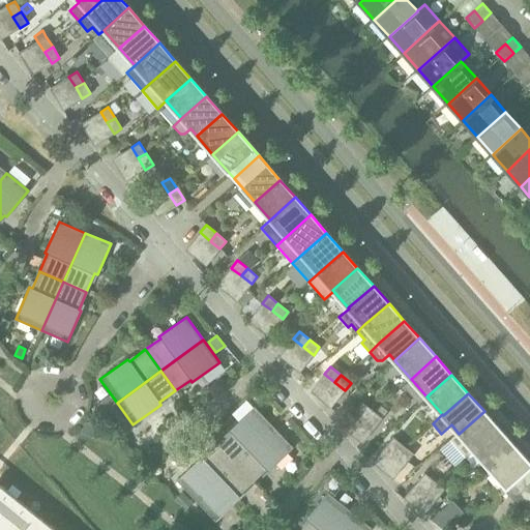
[(355,409),(366,418),(373,411),(361,402),(355,409)]
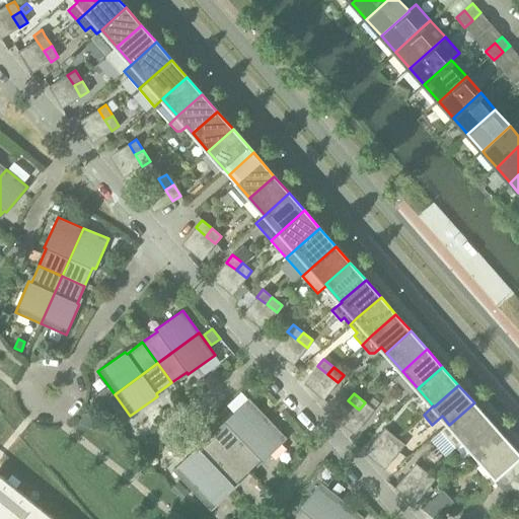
[(103,401),(97,394),(91,399),(96,406),(103,401)]
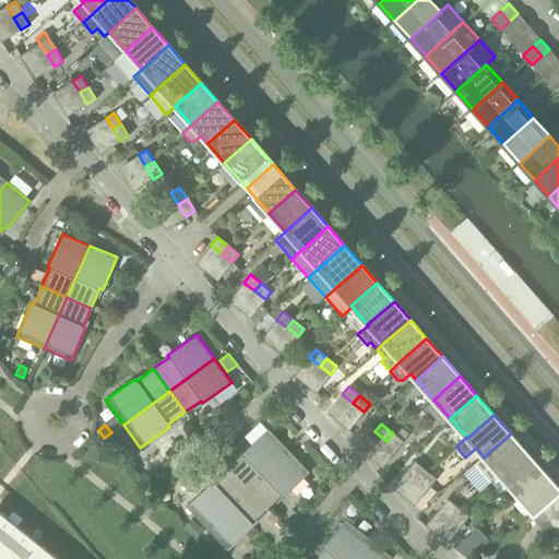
[(242,455),(228,470),(248,489),(288,451),(268,429),(241,454),(242,455)]
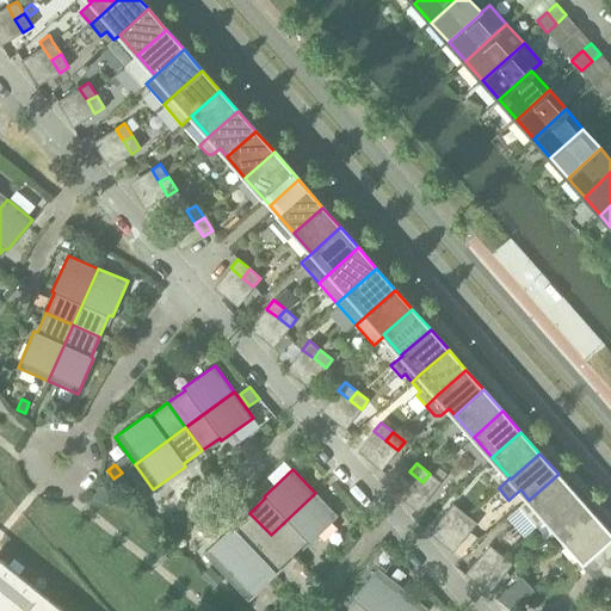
[(440,482),(430,474),(423,482),(433,491),(440,482)]
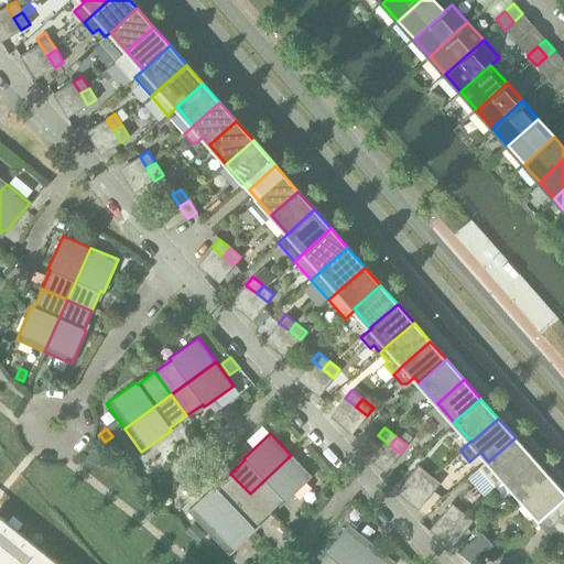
[(505,479),(528,459),(531,456),(516,437),(488,462),(479,469),(496,488),(505,479)]
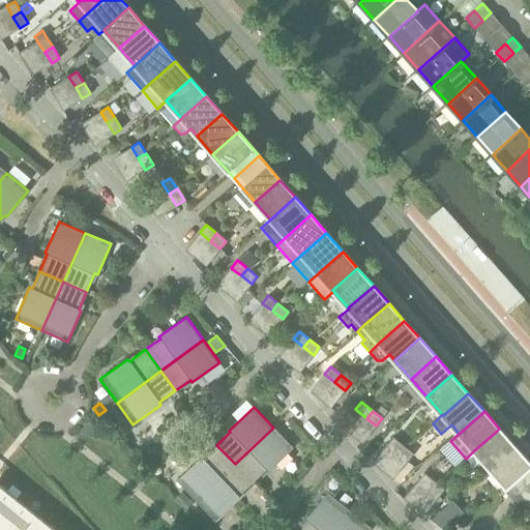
[(97,425),(86,420),(81,432),(92,437),(97,425)]
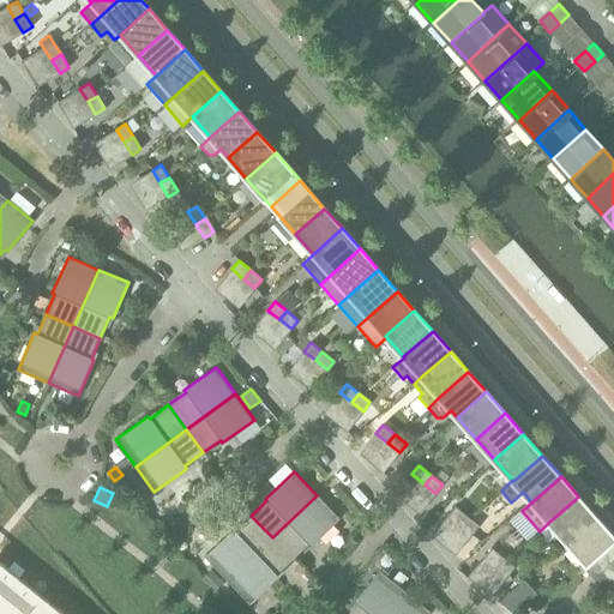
[(317,495),(272,537),(292,559),(308,543),(309,546),(338,518),(329,507),(339,498),(331,491),(321,500),(317,495)]
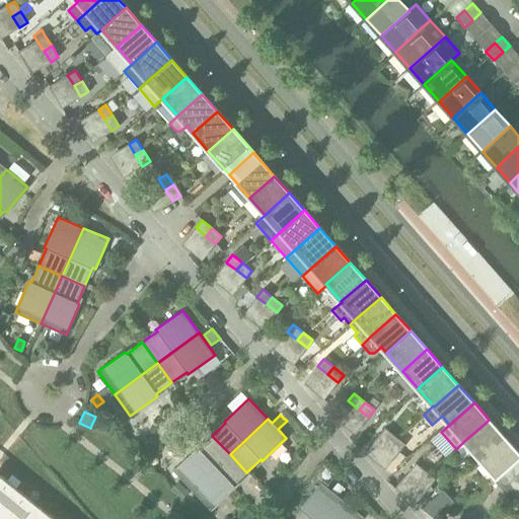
[(504,437),(489,420),(486,423),(464,441),(479,458),(486,453),(504,437)]
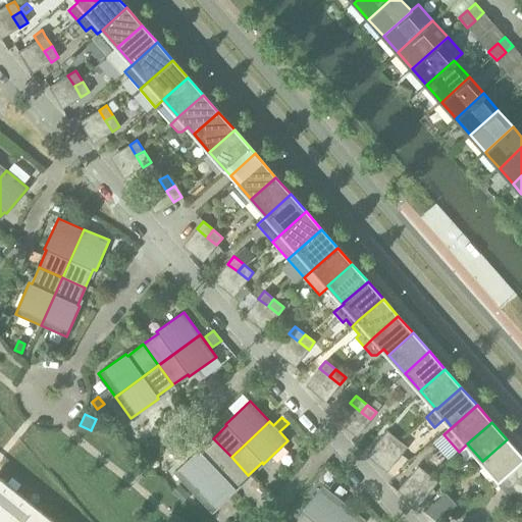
[(390,447),(397,438),(386,430),(380,438),(390,447)]
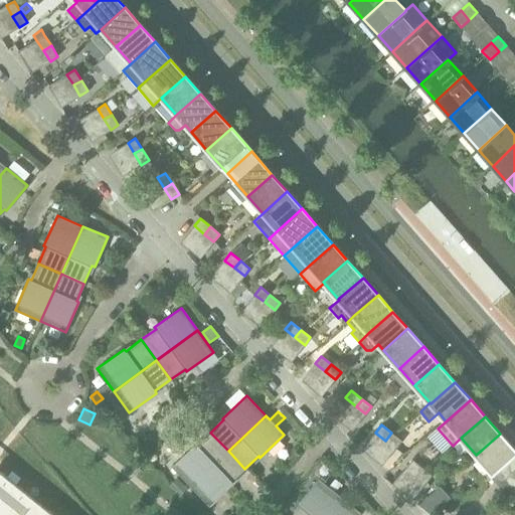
[(190,487),(228,451),(210,433),(197,446),(195,444),(171,467),(190,487)]
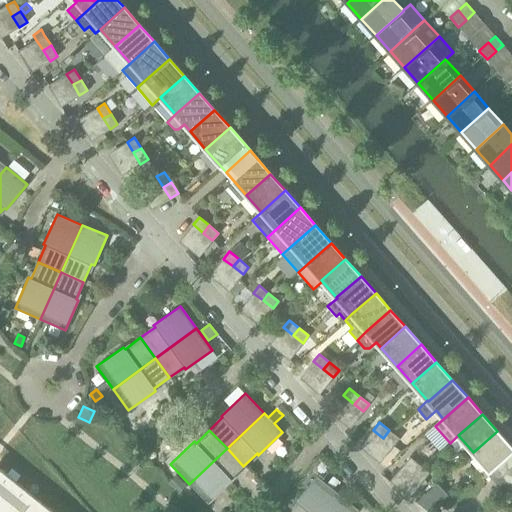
[(393,446),(399,438),(389,430),(383,438),(393,446)]
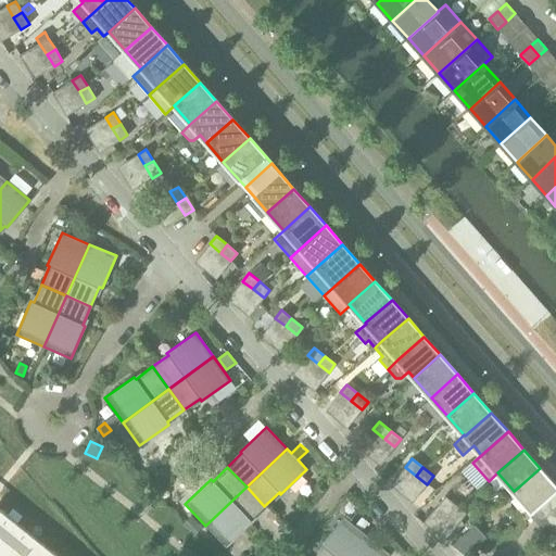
[(555,485),(540,468),(520,485),(514,491),(531,512),(550,532),(555,523),(555,485)]
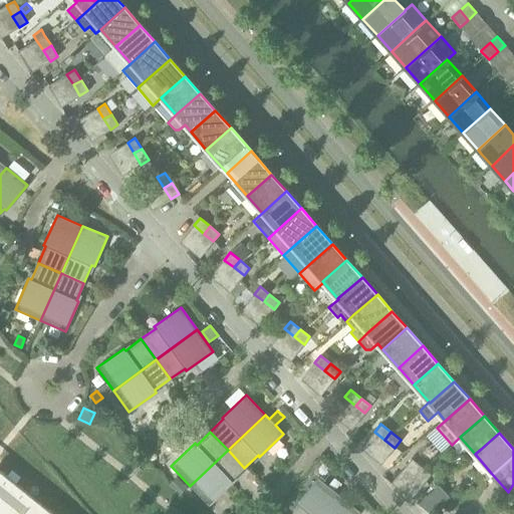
[(244,468),(228,450),(190,486),(208,505),(232,482),(231,481),(244,468)]
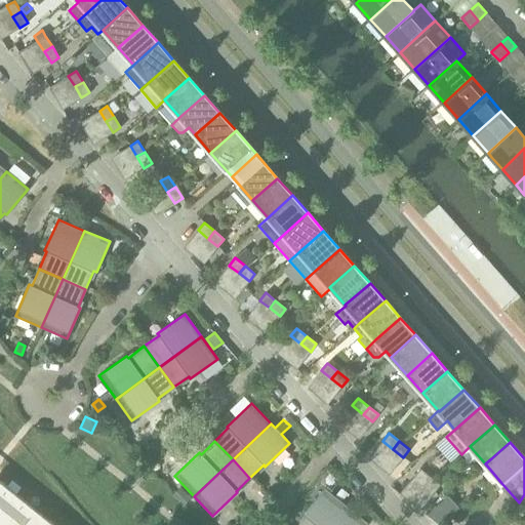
[(413,476),(425,484),(431,477),(419,469),(413,476)]
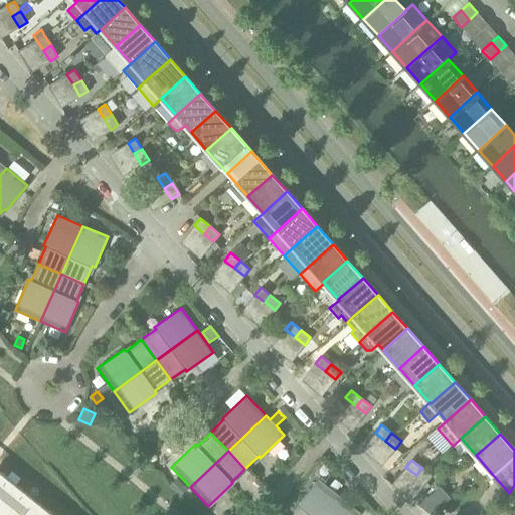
[(432,476),(422,468),(416,475),(425,483),(432,476)]
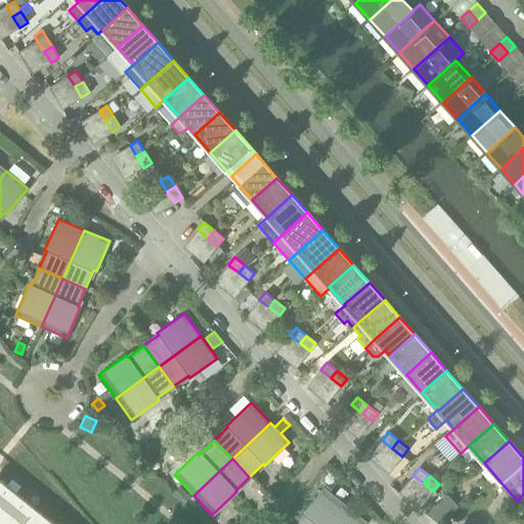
[(0,479),(0,514),(17,493),(0,479)]
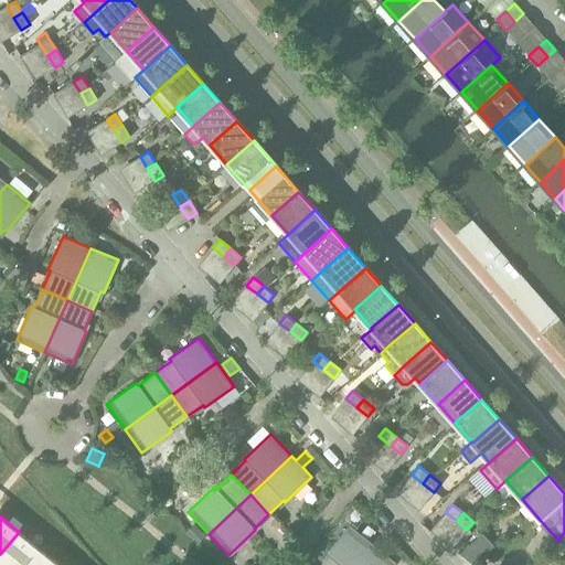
[(488,518),(479,523),(483,530),(492,524),(488,518)]
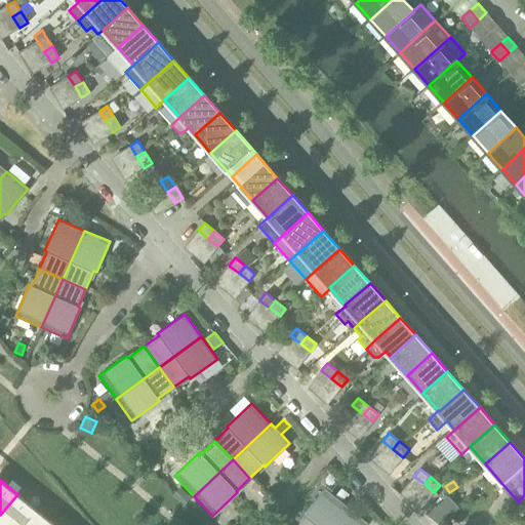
[(176,498),(180,502),(184,506),(192,498),(182,487),(173,494),(176,498)]
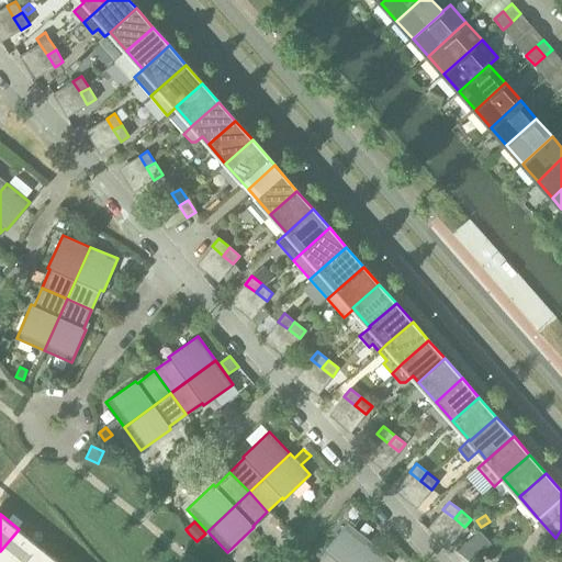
[(326,552),(318,561),(353,561),(371,541),(347,523),(324,551),(326,552)]
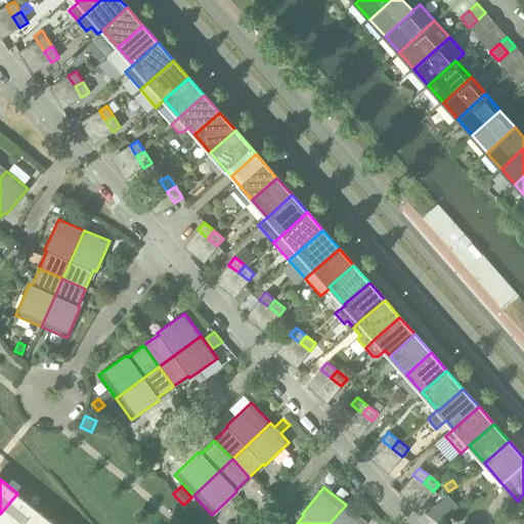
[(341,487),(335,495),(342,500),(347,492),(341,487)]
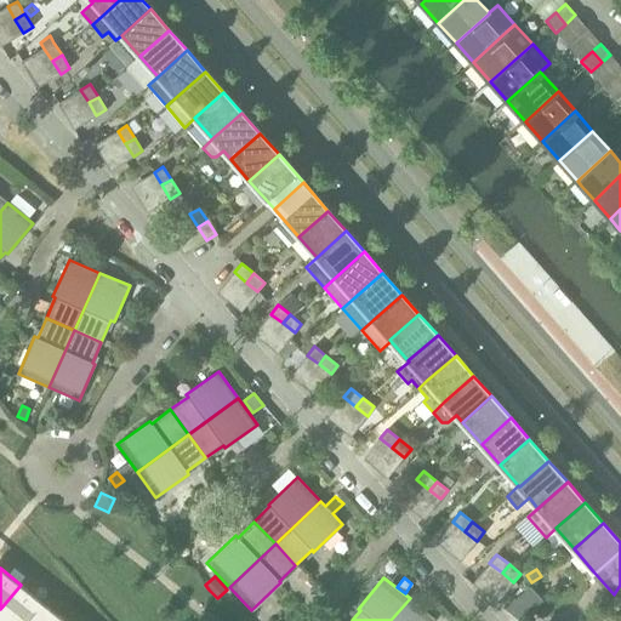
[(21,585),(0,609),(0,620),(29,620),(44,604),(21,585)]
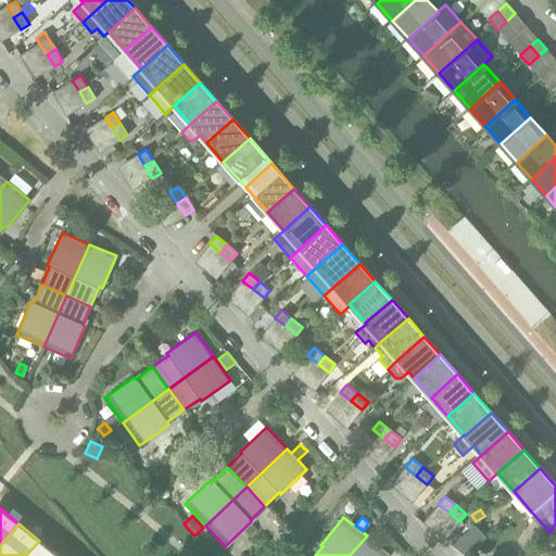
[(480,538),(471,528),(455,543),(464,553),(480,538)]
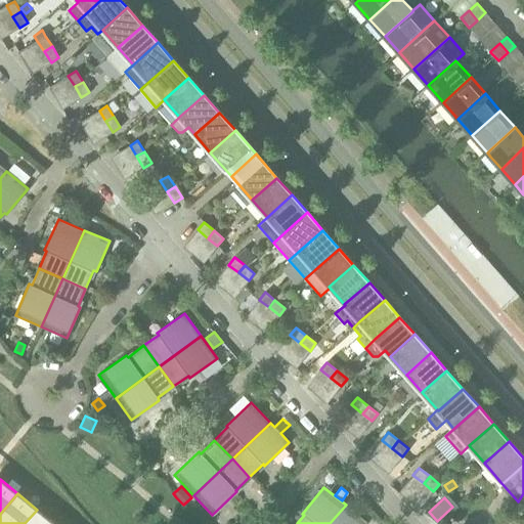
[(346,505),(330,523),(365,523),(367,522),(346,505)]
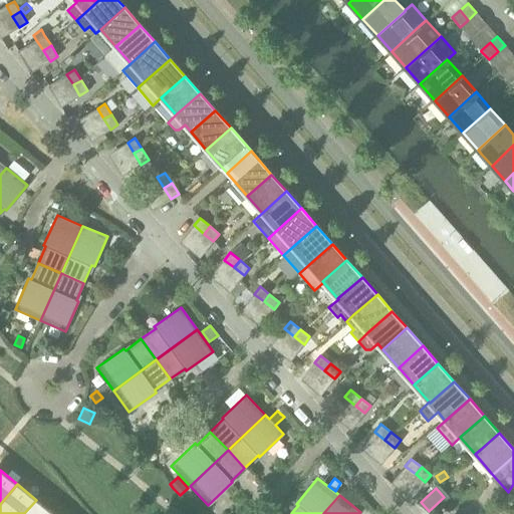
[(53,513),(36,500),(24,513),(53,513)]
